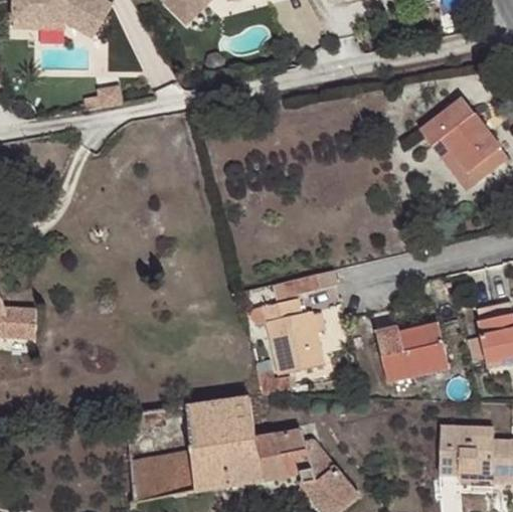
[(13,0),(13,17),(64,17),(65,18),(74,24),(78,17),(97,28),(113,1),(111,0),(13,0)]
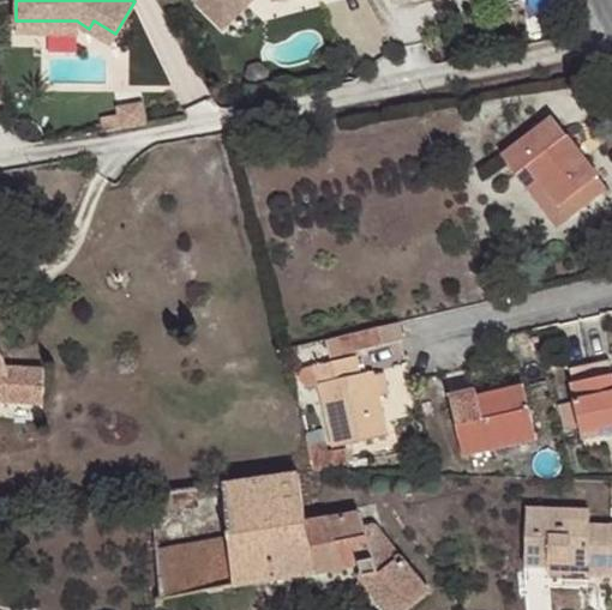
[(193,0),(219,25),(244,0),(193,0)]
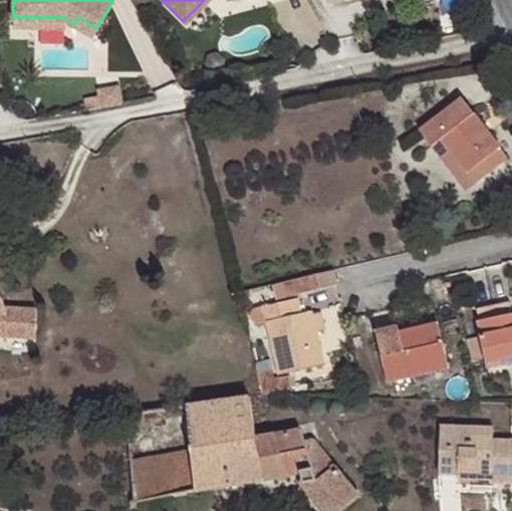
[(96,28),(78,17),(74,24),(91,34),(96,28)]
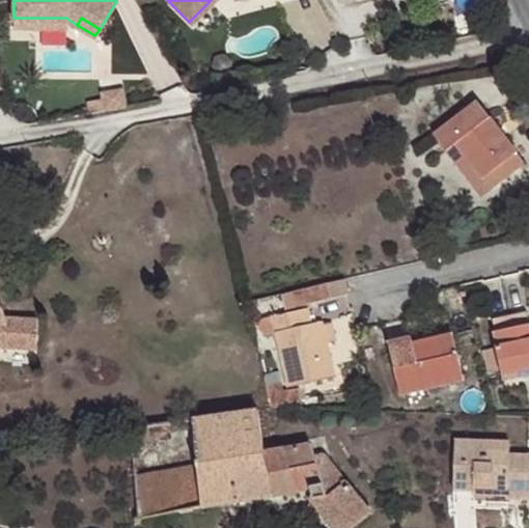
[(91,106),(129,104),(128,88),(90,90),(91,106)]
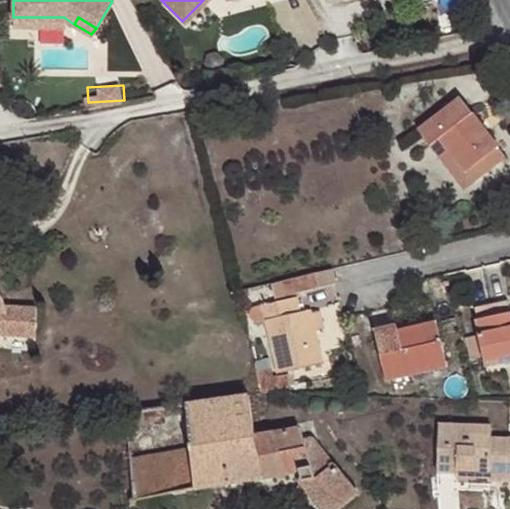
[(416,128),(429,144),(439,136),(465,170),(496,144),(458,95),(416,128)]
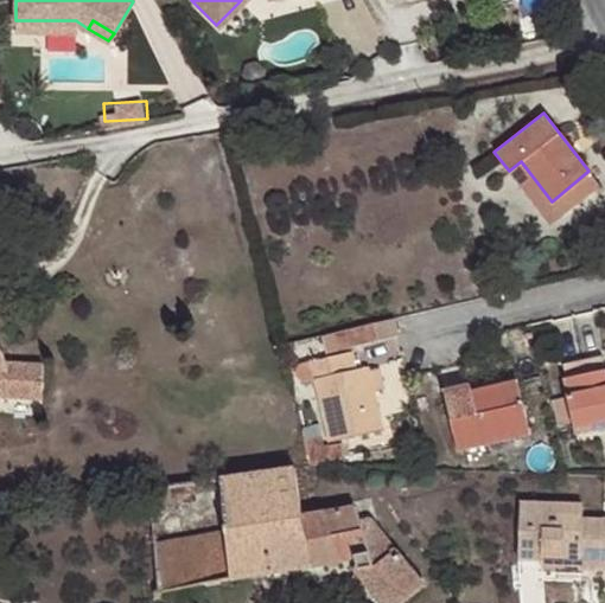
[(521,161),(509,171),(548,222),(599,181),(588,171),(552,201),(521,161)]
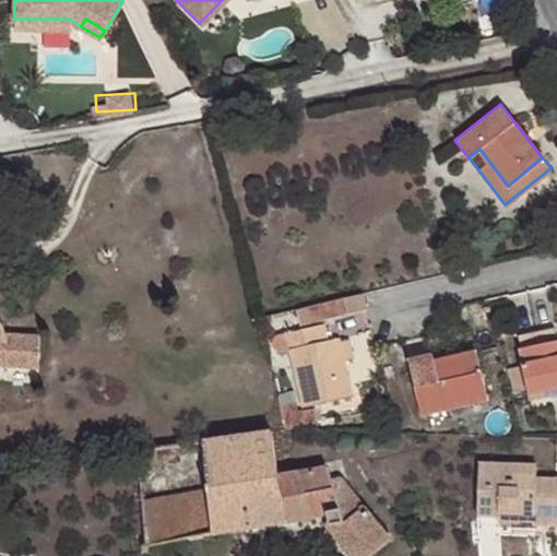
[(366,305),(363,290),(355,291),(359,307),(366,305)]
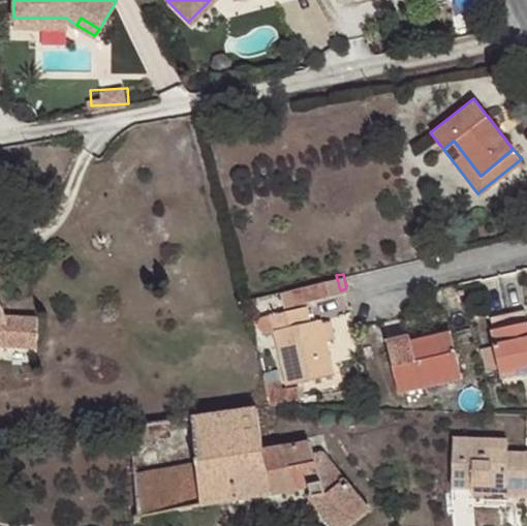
[(336,275),(289,285),(292,301),(340,290),(336,275)]
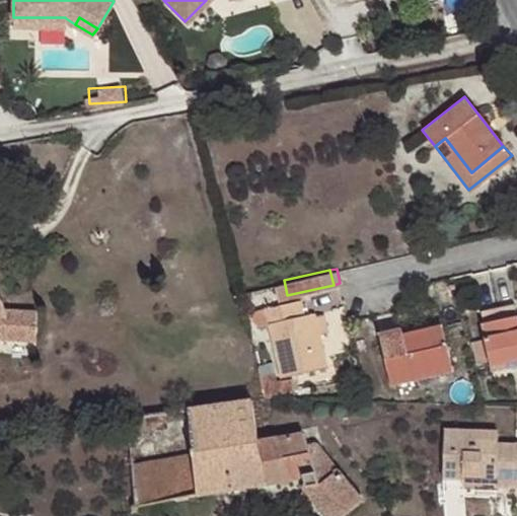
[(0,334),(22,337),(33,338),(33,335),(37,309),(6,306),(3,300),(1,295),(0,293),(0,334)]
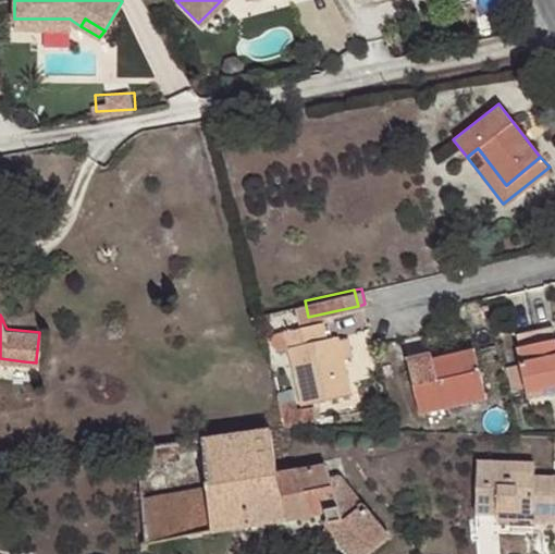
[(328,319),(315,321),(318,337),(331,334),(328,319)]
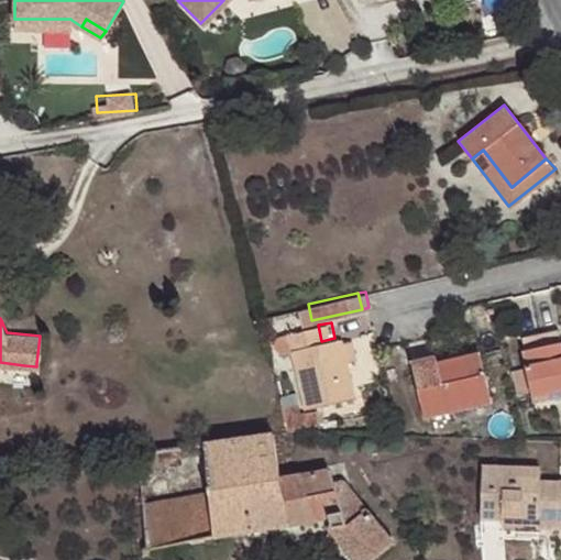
[(321,341),(318,325),(281,332),(277,335),(275,337),(274,340),(277,352),(292,349),(306,406),(352,396),(343,362),(339,342),(339,337),(334,338),(321,341)]
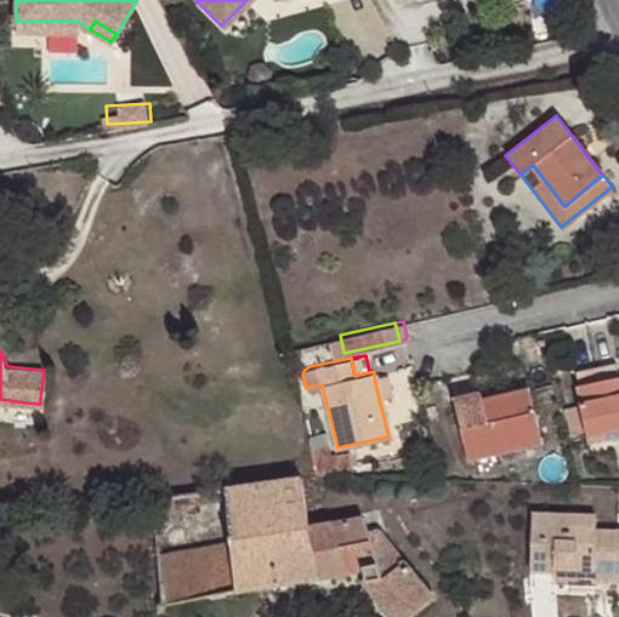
[(618,373),(617,360),(572,369),(586,434),(618,426),(618,373)]
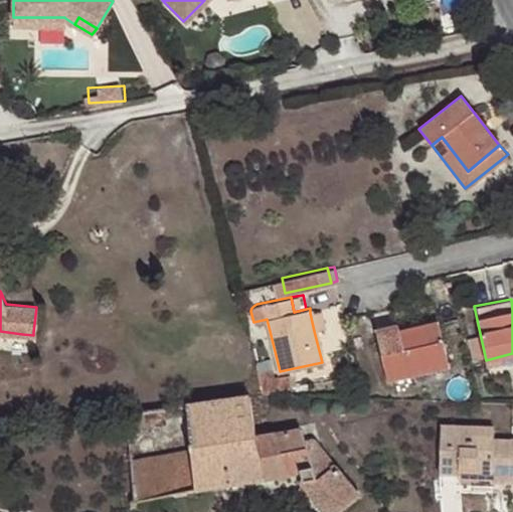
[(310,313),(314,331),(325,328),(321,310),(310,313)]
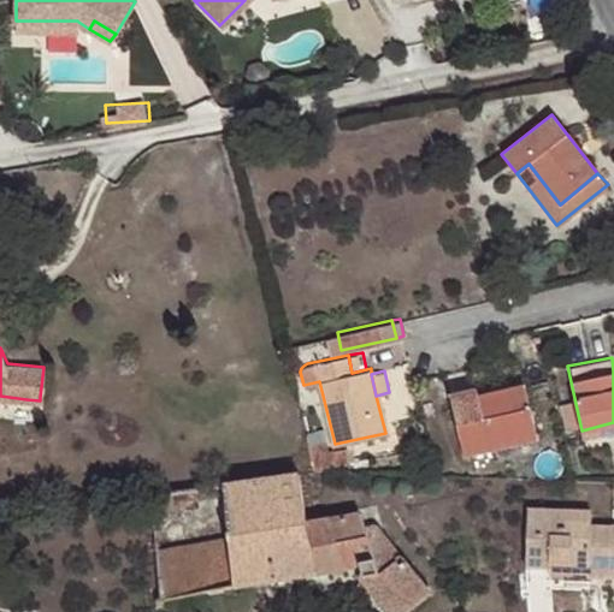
[(533,429),(524,385),(503,388),(505,394),(479,400),(477,387),(449,393),(462,452),(491,446),(490,440),(533,429)]
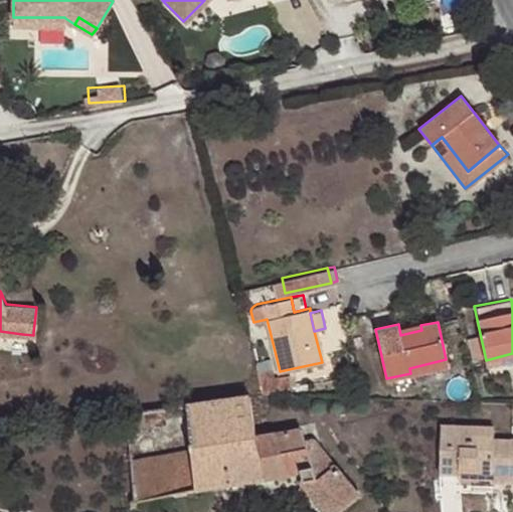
[(257,370),(259,380),(262,392),(289,387),(292,387),(289,375),(273,378),(272,368),(257,370)]
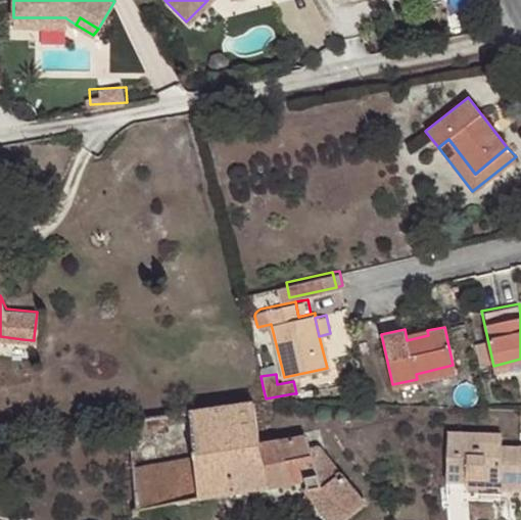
[(251,399),(189,410),(193,455),(133,466),(136,507),(193,497),(234,489),(272,483),(303,477),(308,487),(305,488),(305,491),(306,492),(329,519),(342,519),(365,503),(320,446),(309,446),(303,434),(258,442),(251,399)]
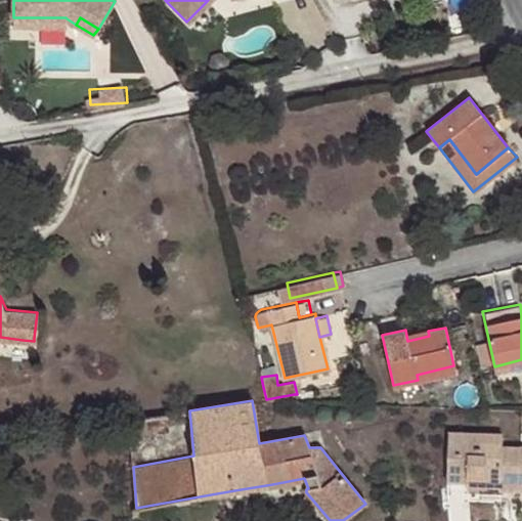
[(147,432),(144,418),(128,420),(129,434),(147,432)]
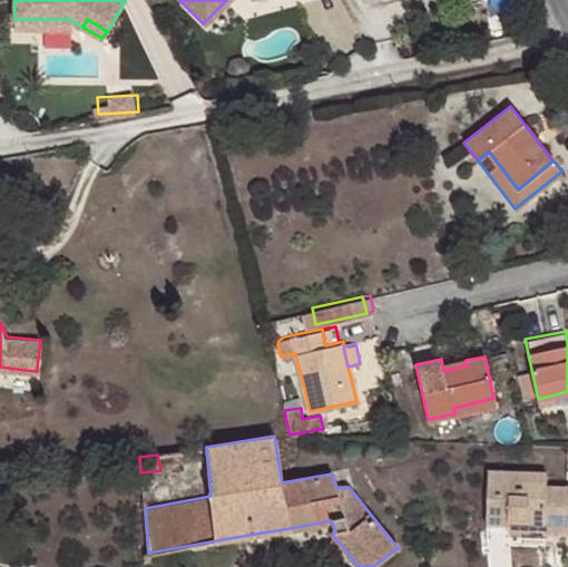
[(561,533),(562,485),(546,485),(546,471),(488,470),(487,504),(486,521),(509,522),(510,514),(526,514),(527,519),(542,520),(544,531),(561,533)]
